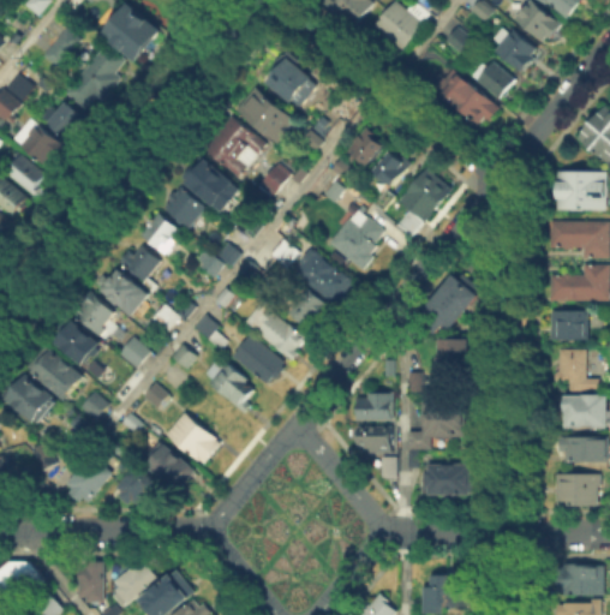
[(42,0),(30,12),(18,1),(18,0),(42,0)]
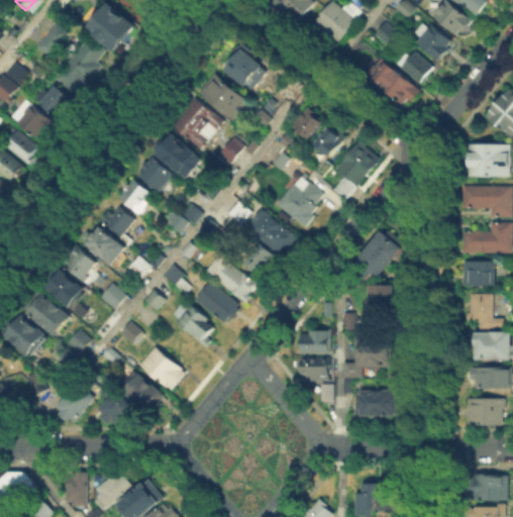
[(103,0),(131,23),(111,49),(82,26),(103,0)]
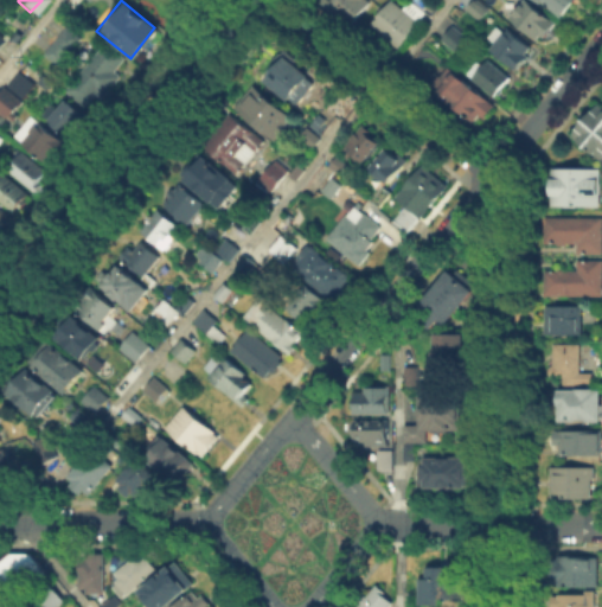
[(362,0),(366,4),(347,26),(316,0),(362,0)]
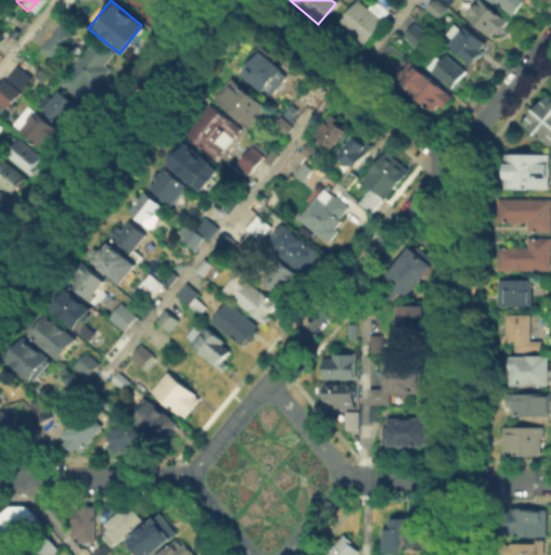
[(383,0),(388,4),(376,20),(386,27),(368,50),(336,23),(355,1),(363,9),(370,0),(383,0)]
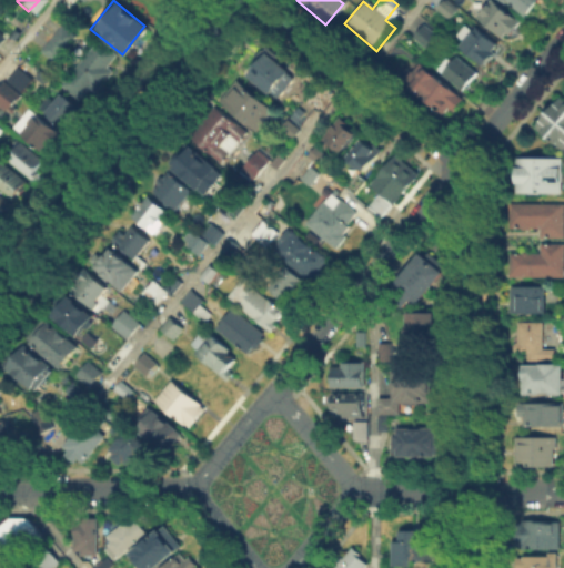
[(490,0),(520,23),(506,40),(476,17),(490,0)]
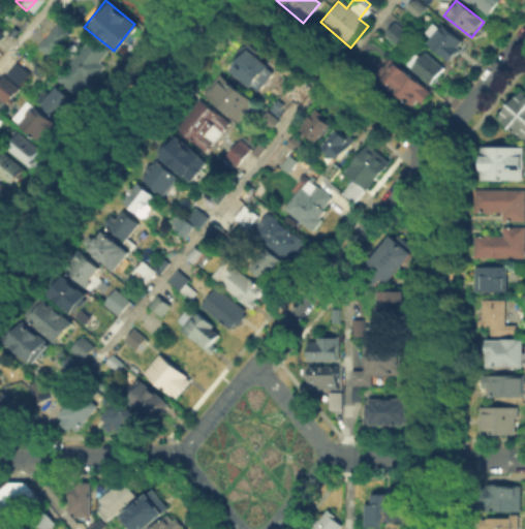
[(499,0),(488,16),(467,0),(499,0)]
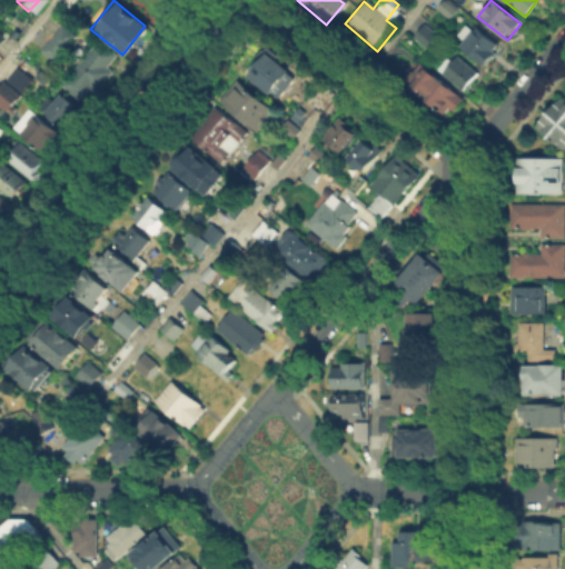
[(445,1),(456,10),(448,20),(436,11),(445,1)]
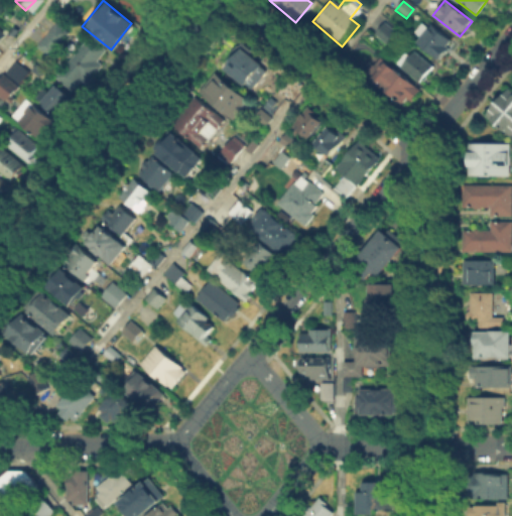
[(49,21),(30,45),(43,55),(62,32),(49,21)]
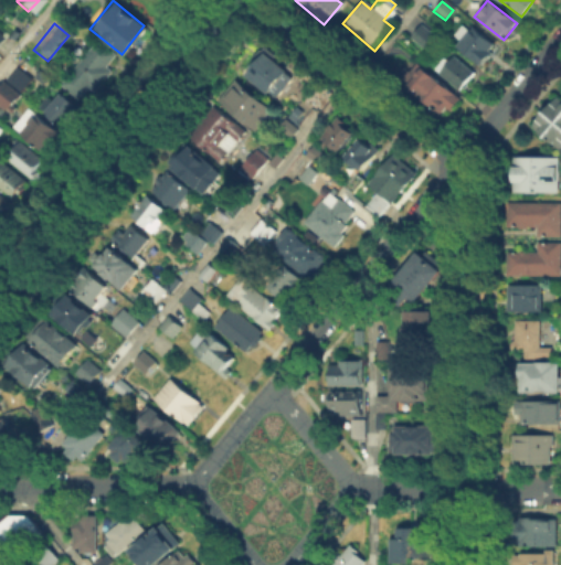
[(464,24),(493,48),(479,64),(451,41),(464,24)]
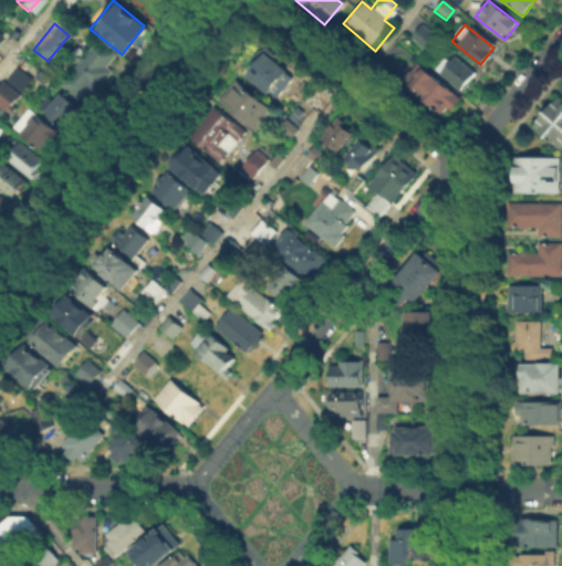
[(410,38),(420,25),(435,37),(424,50),(410,38)]
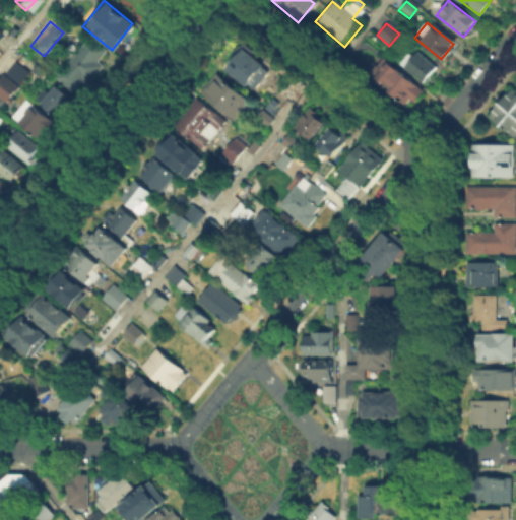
[(85,35),(51,76),(68,89),(77,79),(82,83),(99,64),(93,59),(103,48),(85,35)]
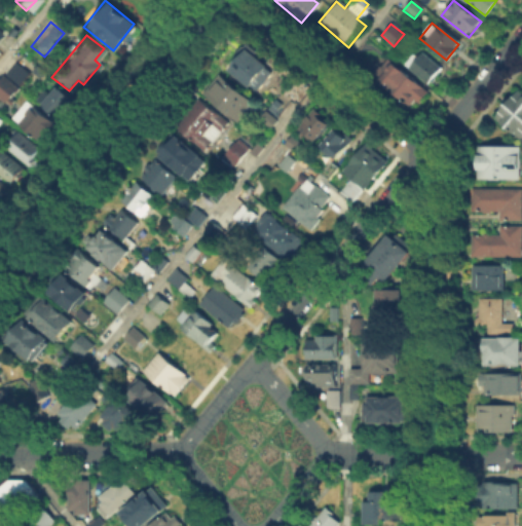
[(248,49),(273,70),(257,90),(230,70),(248,49)]
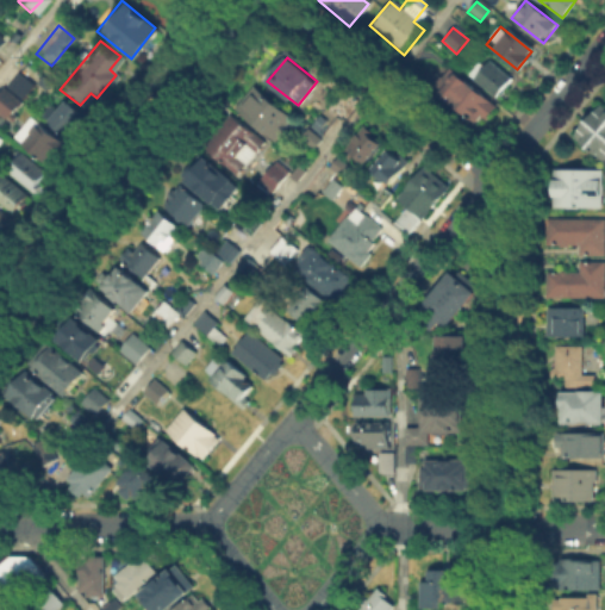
[(510,81),(496,99),(468,76),(482,58),(510,81)]
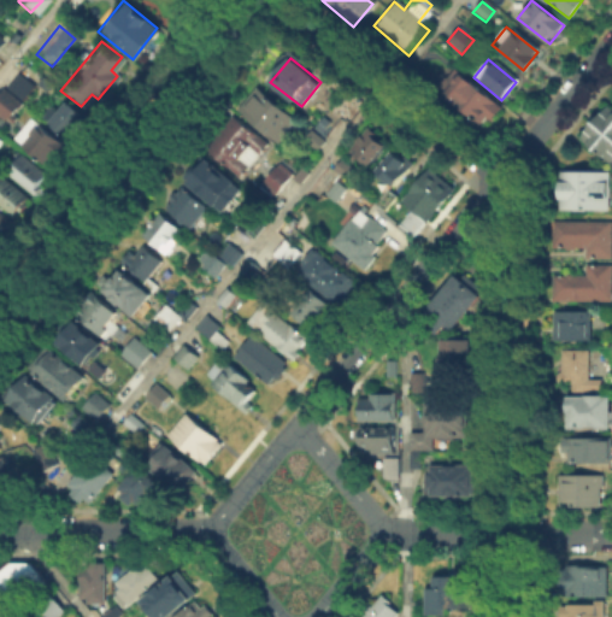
[(452,70),(500,110),(489,122),(475,123),(436,90),(452,70)]
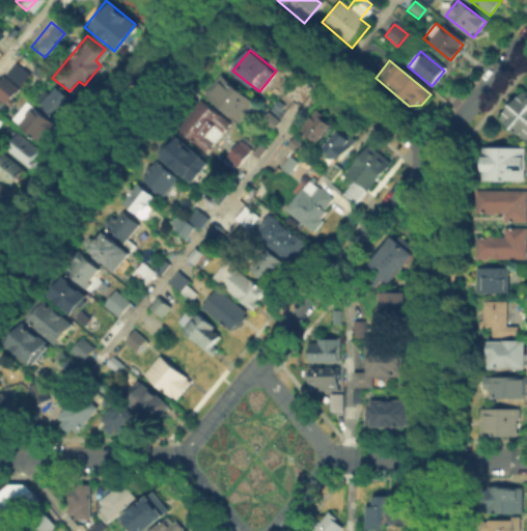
[(18,64),(30,76),(21,86),(8,75),(18,64)]
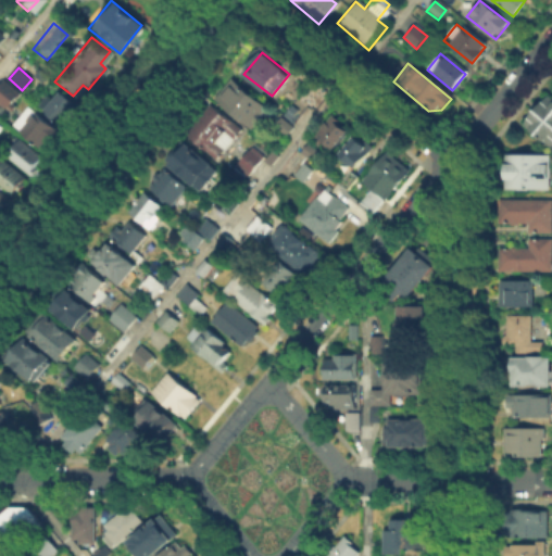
[(0,84),(2,81),(19,95),(8,109),(0,102),(0,84)]
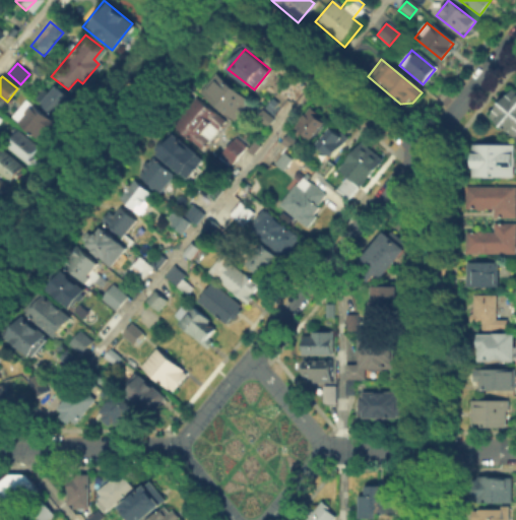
[(214,76),(251,104),(241,117),(236,113),(232,118),(201,94),(214,76)]
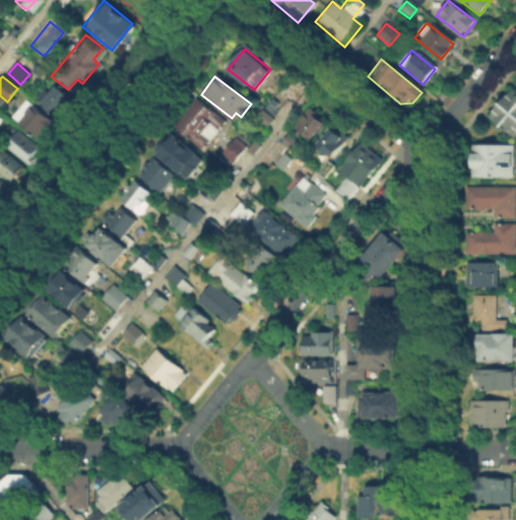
[(52,84),(67,96),(54,113),(39,101),(52,84)]
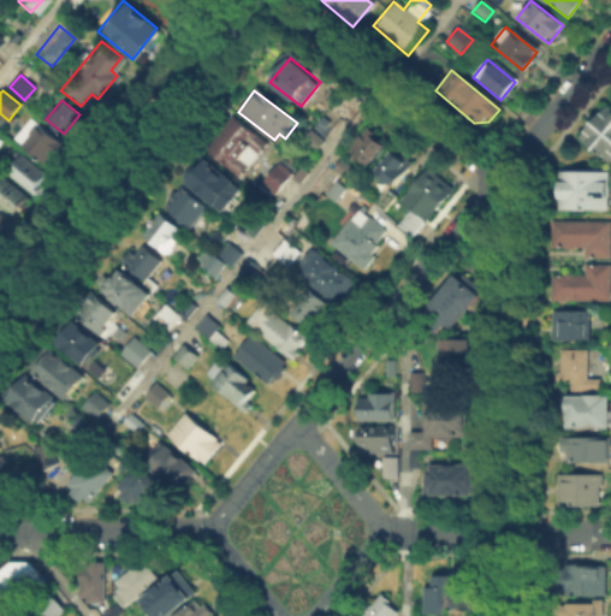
[(610,114),(610,164),(577,138),(601,107),(610,114)]
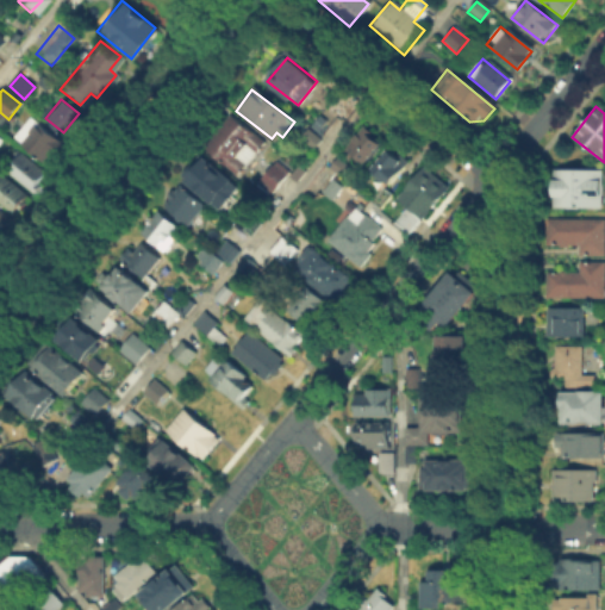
[(224,112),(259,141),(231,173),(197,145),(224,112)]
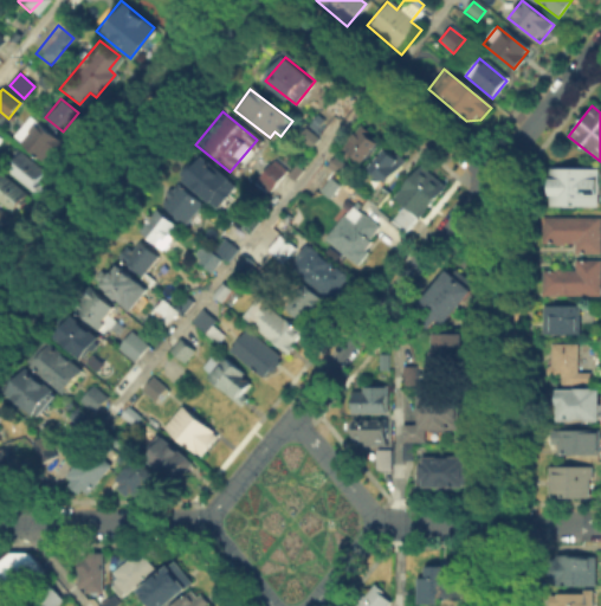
[(13,137),(30,117),(62,144),(45,165),(13,137)]
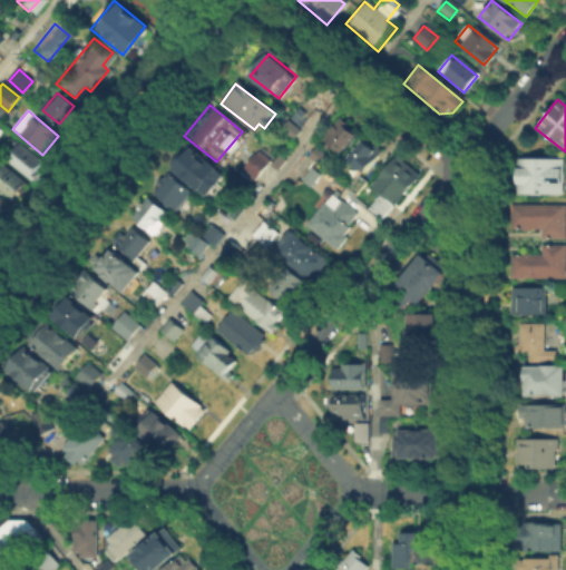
[(338,120),(354,136),(340,153),(323,137),(338,120)]
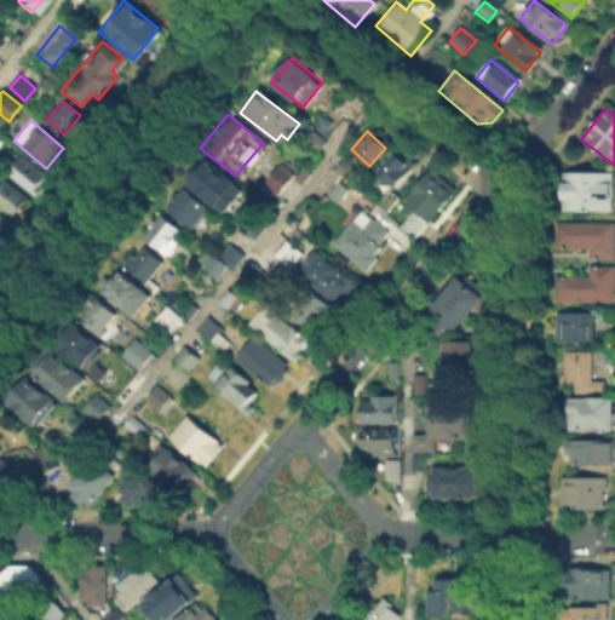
[(311,132),(323,142),(316,151),(304,142),(311,132)]
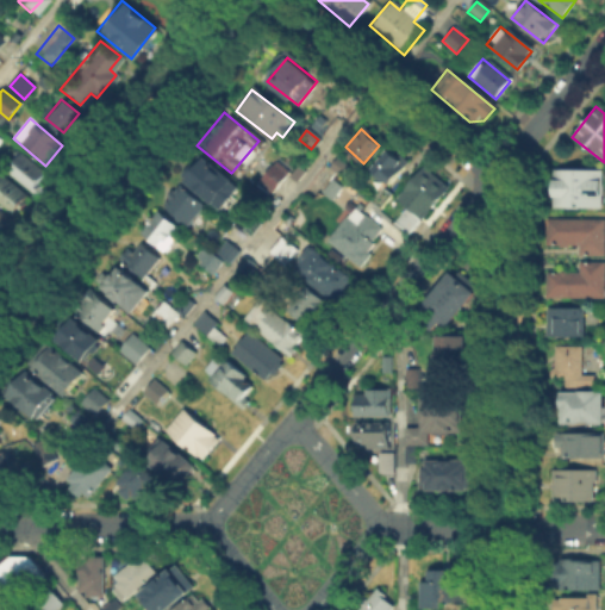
[(368,173),(386,153),(403,167),(385,186),(368,173)]
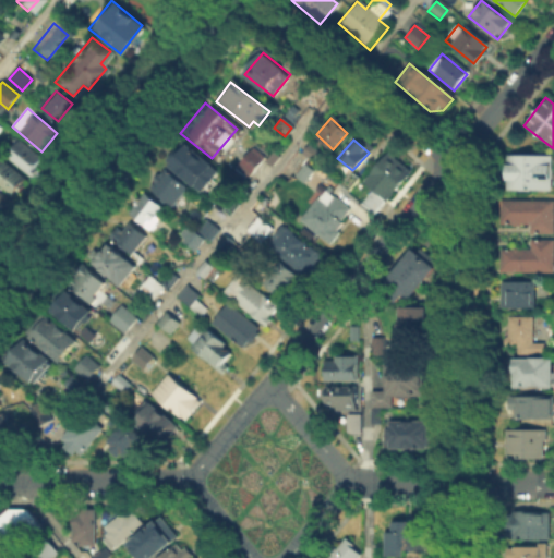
[(5,155),(19,141),(41,161),(29,176),(5,155)]
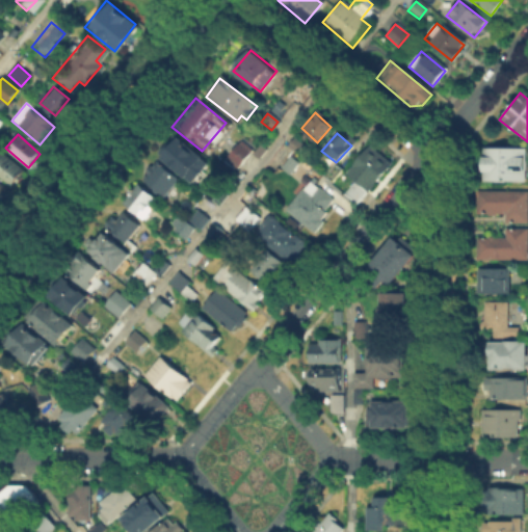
[(173,136),(207,165),(192,183),(158,153),(173,136)]
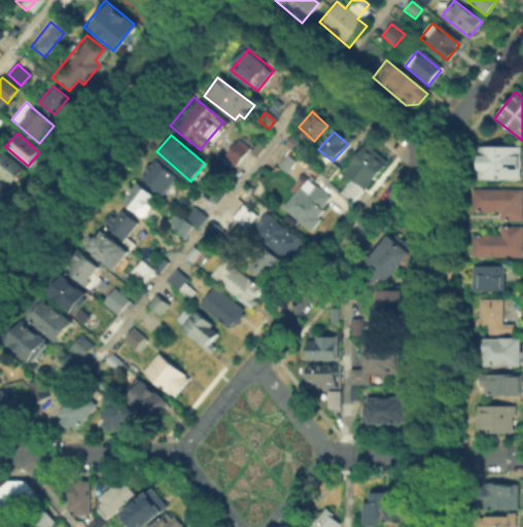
[(284,143),(290,136),(298,141),(291,149),(284,143)]
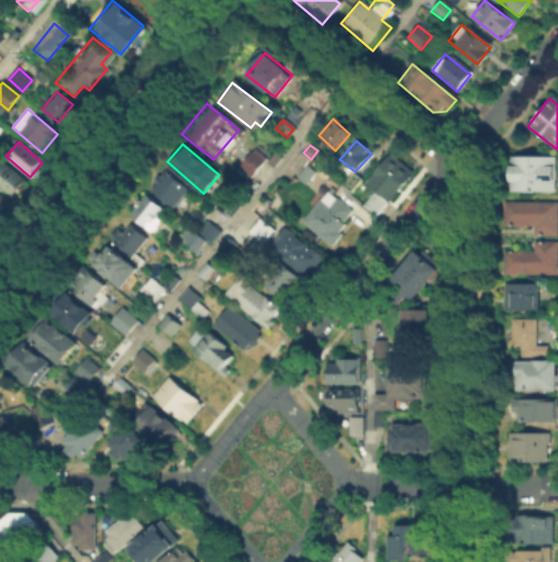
[(250,146),(233,167),(244,176),(263,156),(250,146)]
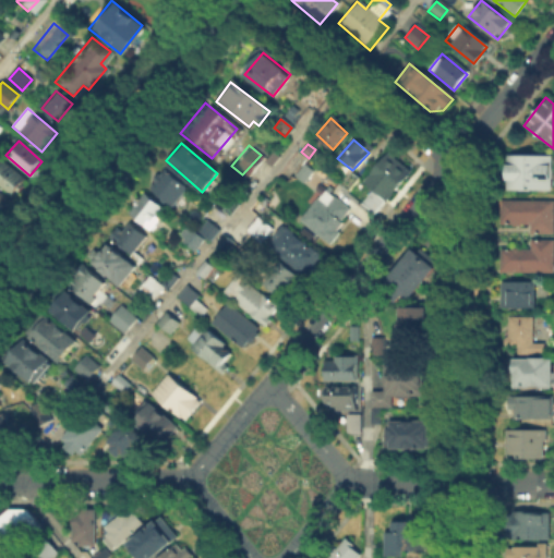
[(359,179),(383,199),(407,168),(384,149),(359,179)]
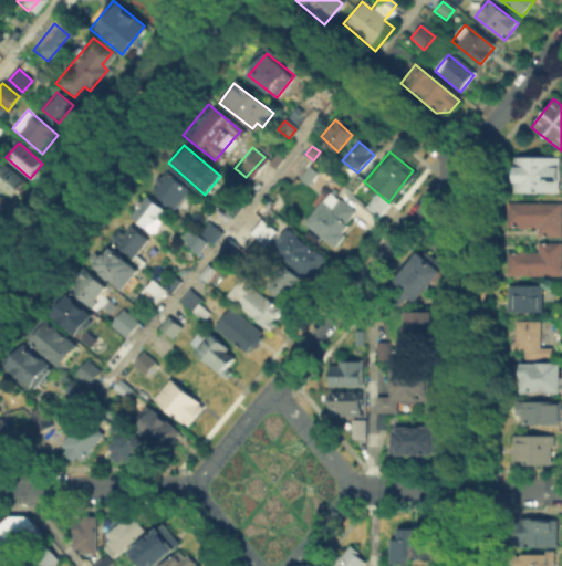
[(511,192),(511,156),(557,156),(557,192),(511,192)]
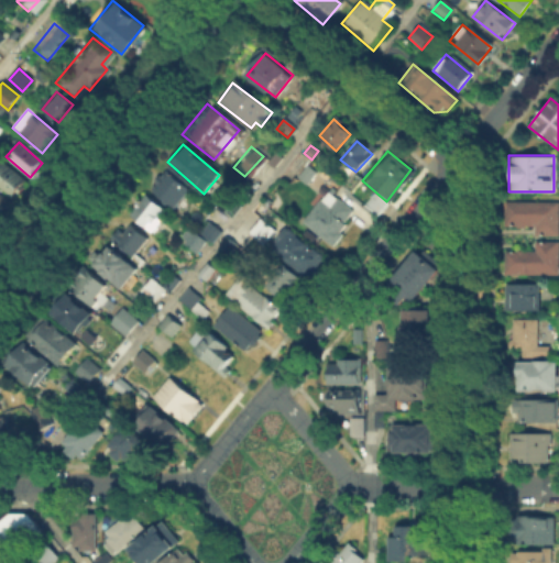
[(0,163),(1,162),(25,183),(13,197),(0,185),(0,163)]
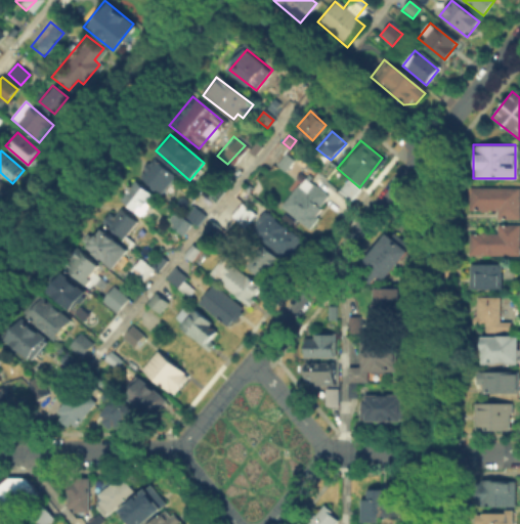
[(286,157),(292,161),(285,170),(278,165),(286,157)]
